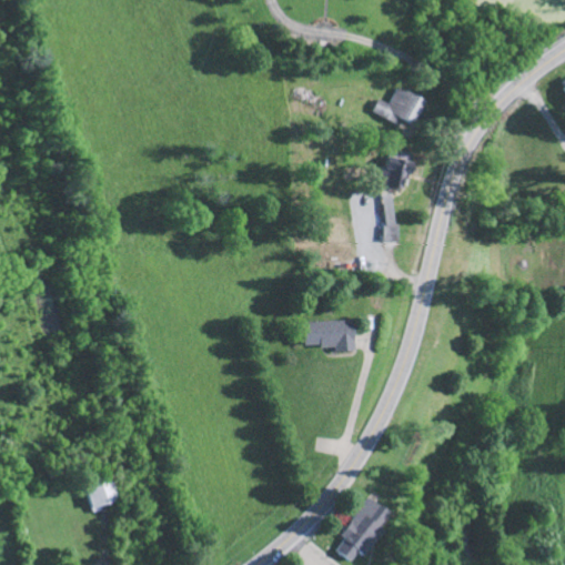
[(423,99),(396,87),(389,103),(379,98),(372,111),(394,122),(396,117),(412,124),(423,99)]
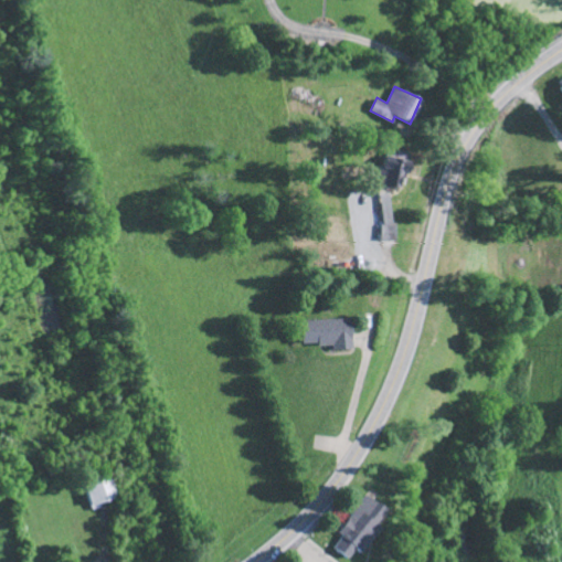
[(401,190),(409,151),(386,147),(378,186),(401,190)]
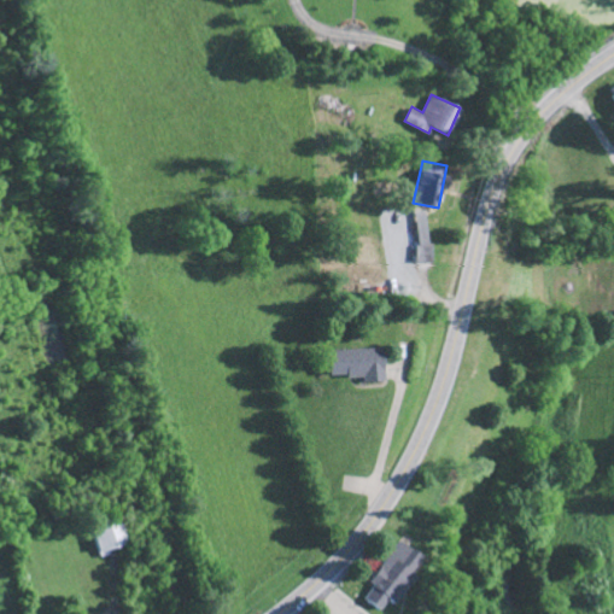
[(428,210),(416,210),(417,262),(431,262),(428,210)]
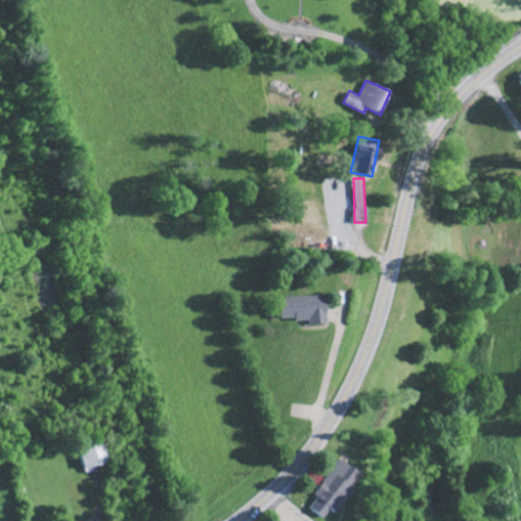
[(327,322),(326,295),(278,296),(278,318),(307,318),(307,323),(327,322)]
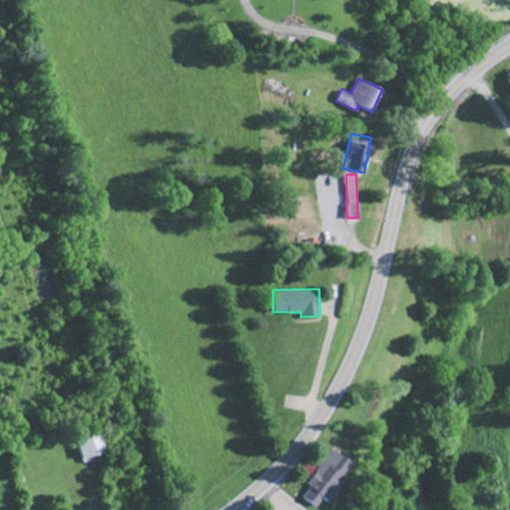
[(82,459),(105,453),(98,427),(75,433),(82,459)]
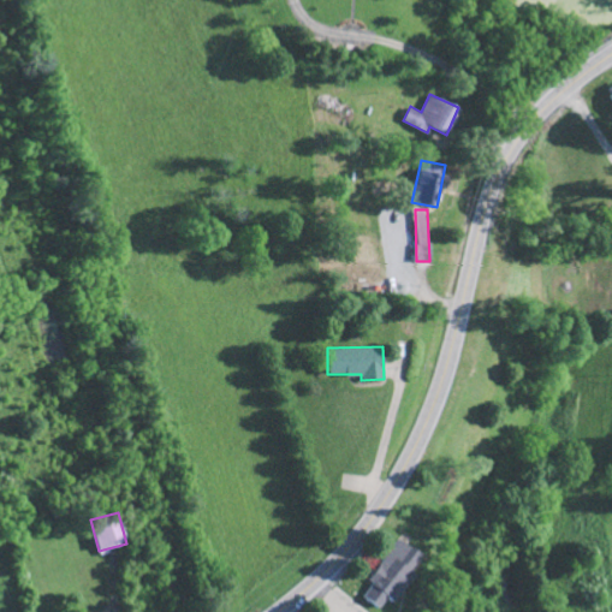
[(413,575),(406,570),(419,554),(397,538),(366,578),(372,583),(362,595),(378,607),(386,596),(392,601),(413,575)]
